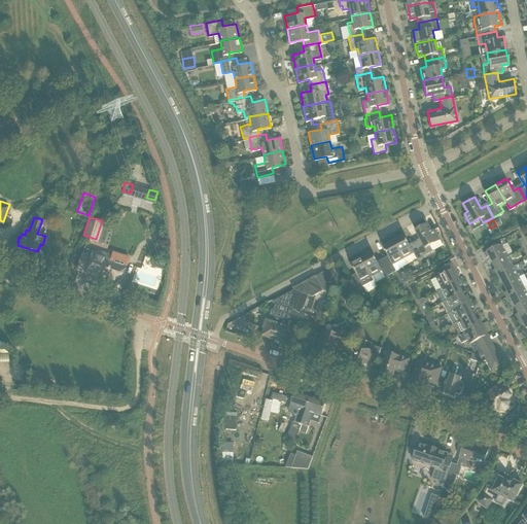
[(416,242),(416,243),(422,254),(433,249),(430,243),(441,238),(434,228),(431,229),(427,221),(415,228),(421,239),(416,242)]
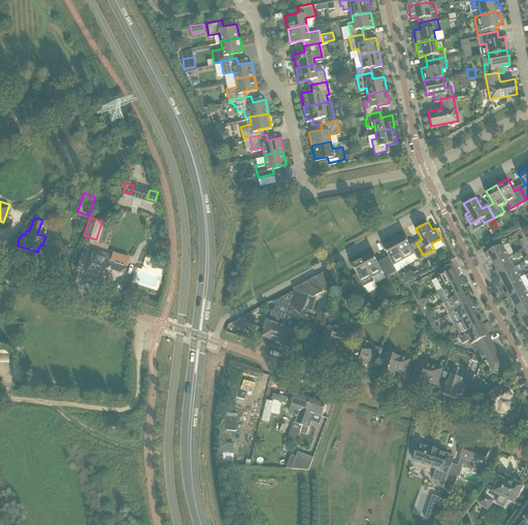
[(405,234),(394,239),(403,257),(415,251),(418,258),(423,255),(417,243),(411,247),(405,234)]
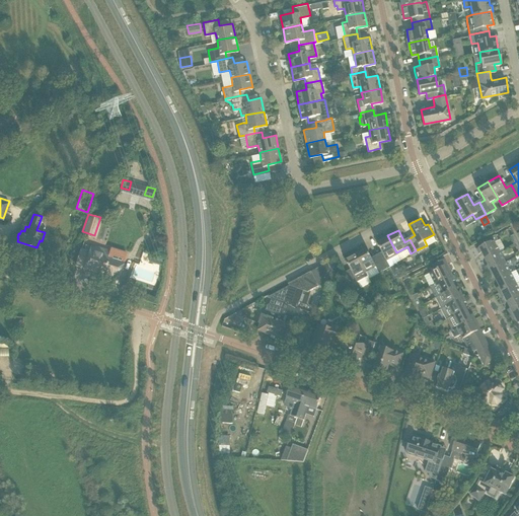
[(482,240),(483,243),(476,246),(478,251),(482,250),(485,256),(500,249),(495,239),(497,238),(498,236),(496,233),(482,240)]
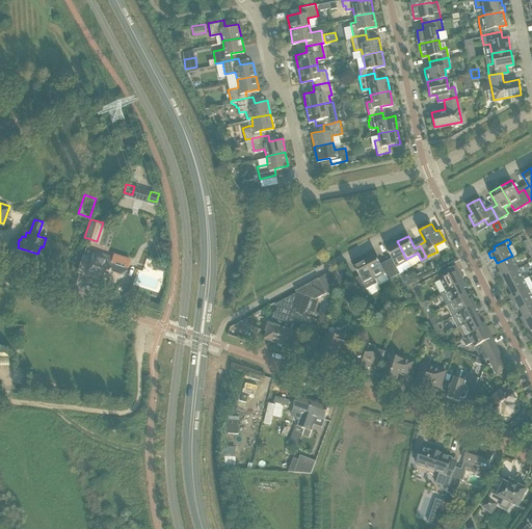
[(406,259),(397,241),(387,247),(394,260),(388,263),(394,274),(400,271),(396,264),(406,259)]
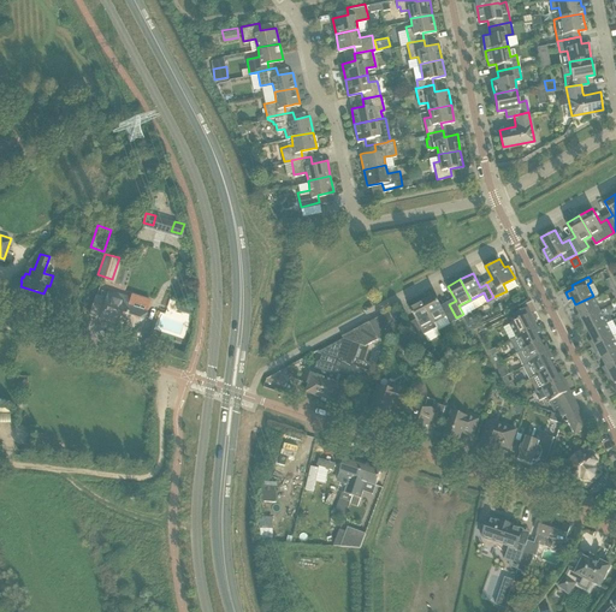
[(108,289),(106,293),(106,296),(96,293),(90,312),(100,315),(141,328),(150,298),(131,292),(130,296),(108,289)]
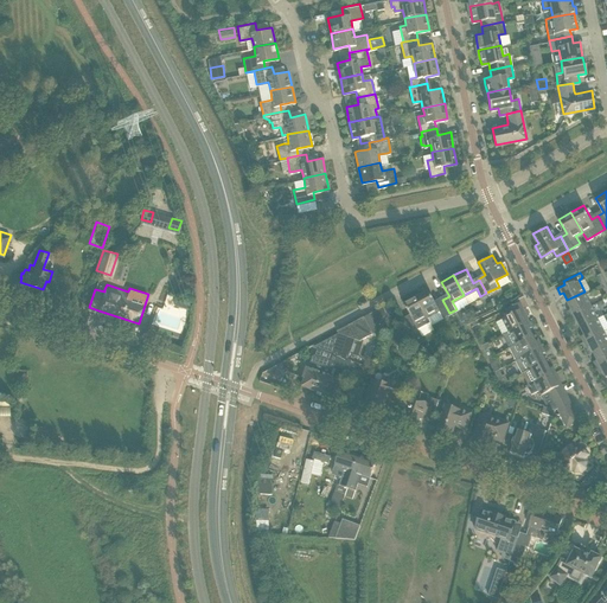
[(449,313),(442,300),(436,303),(429,289),(416,295),(427,315),(440,308),(443,316),(449,313)]
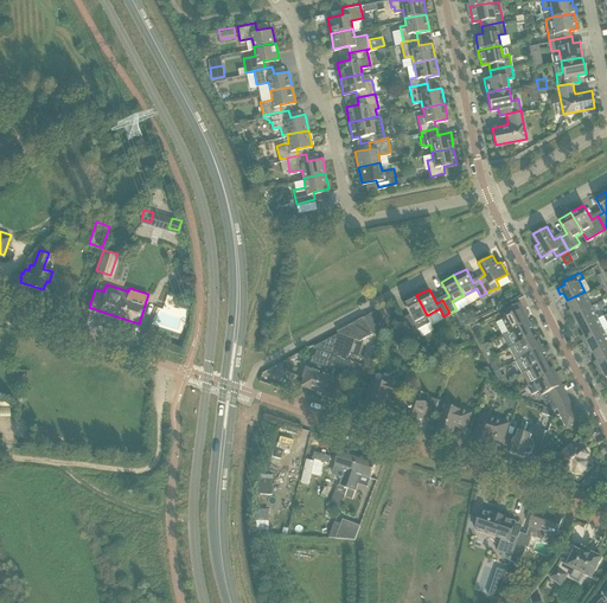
[(590,303),(585,292),(567,300),(570,307),(568,308),(570,314),(590,303)]
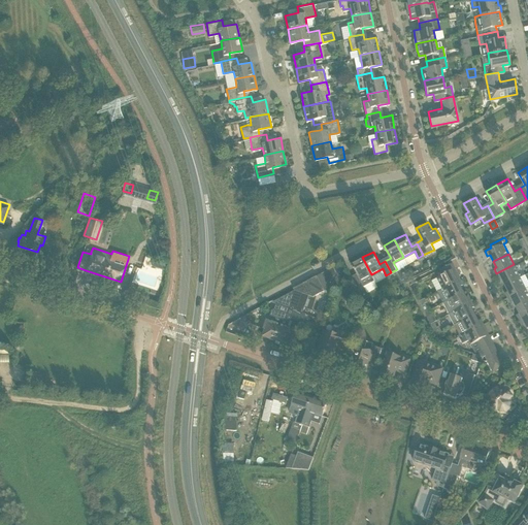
[(152,264),(165,268),(167,261),(154,257),(152,264)]
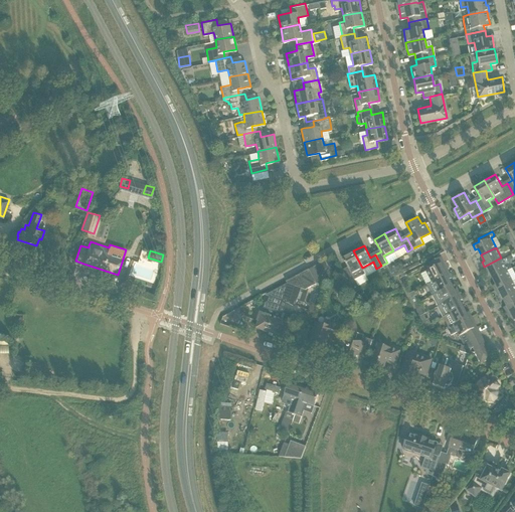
[(348,265),(342,268),(352,287),(358,284),(355,280),(354,278),(364,272),(362,268),(353,250),(343,257),(348,265)]
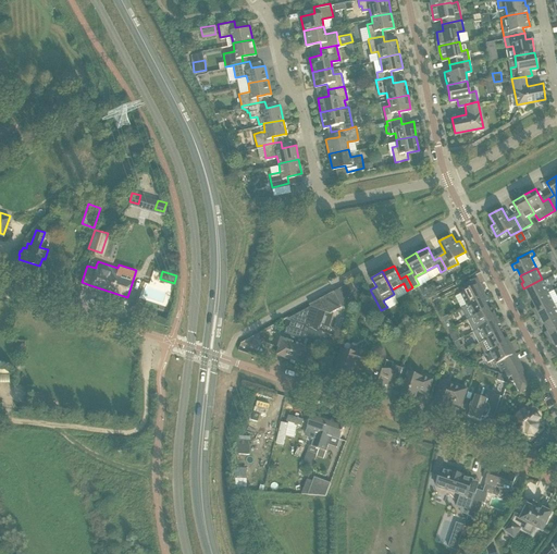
[(467,303),(485,294),(477,275),(465,282),(468,287),(461,291),(467,303)]
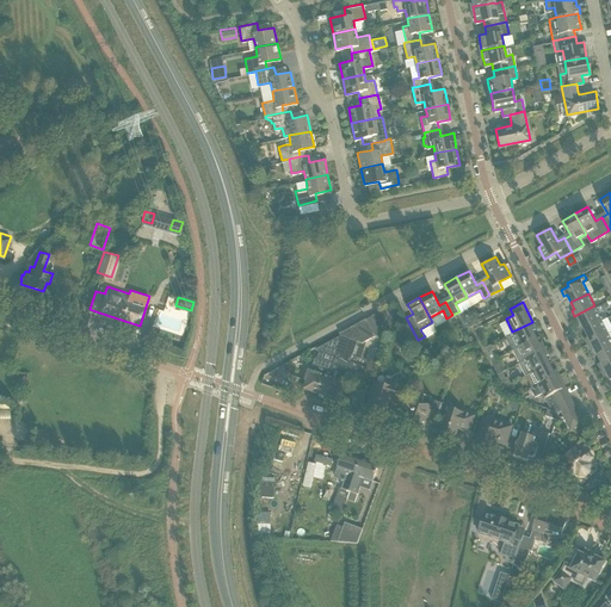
[(602,319),(594,305),(574,316),(576,322),(580,320),(584,327),(602,319)]
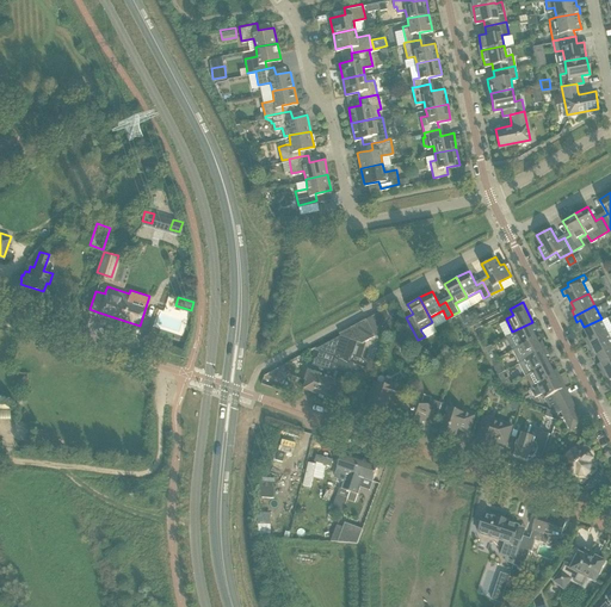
[(372,314),(366,317),(366,319),(375,333),(381,330),(381,329),(384,328),(383,327),(386,321),(381,314),(378,310),(372,314)]
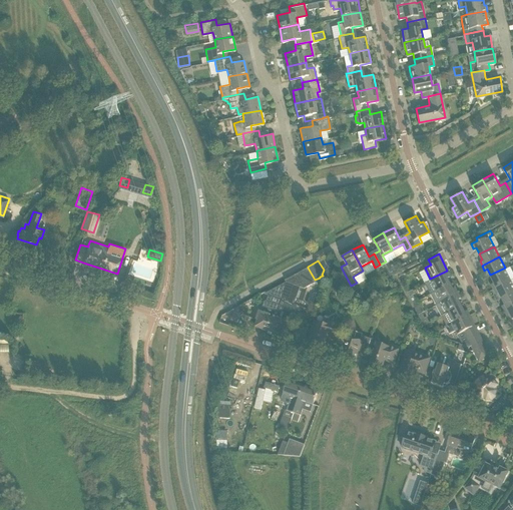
[(308,267),(287,278),(285,279),(286,280),(300,286),(304,287),(316,281),(315,280),(308,268),(308,267)]
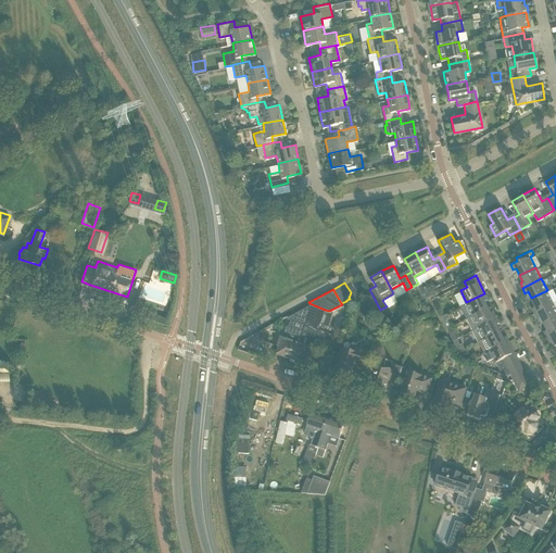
[(553,302),(547,290),(531,298),(534,304),(532,306),(534,311),(553,302)]
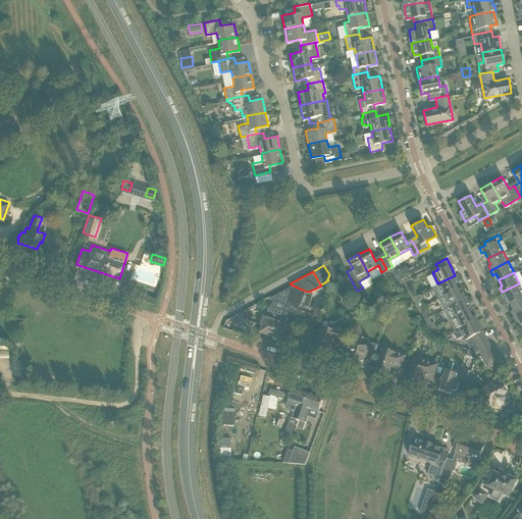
[(455,275),(437,283),(432,287),(437,298),(458,288),(455,280),(458,279),(455,275)]
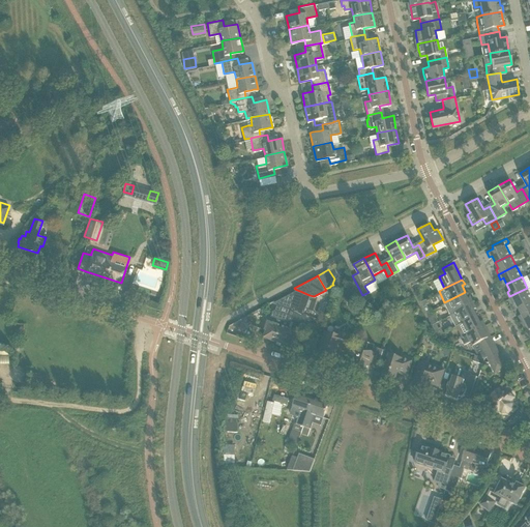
[(529,293),(527,288),(509,296),(511,301),(514,300),(518,306),(529,299),(529,293)]
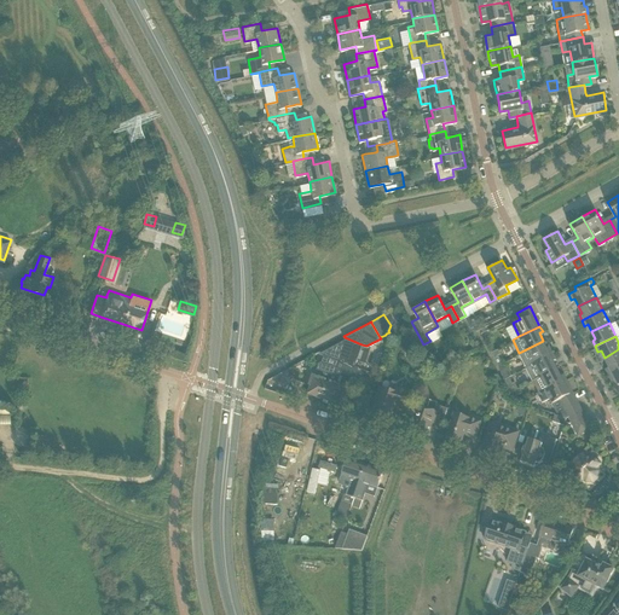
[(319,361),(317,366),(314,373),(312,372),(308,383),(311,383),(308,392),(322,396),(330,371),(334,372),(339,359),(345,337),(319,352),(324,353),(322,360),(319,361)]
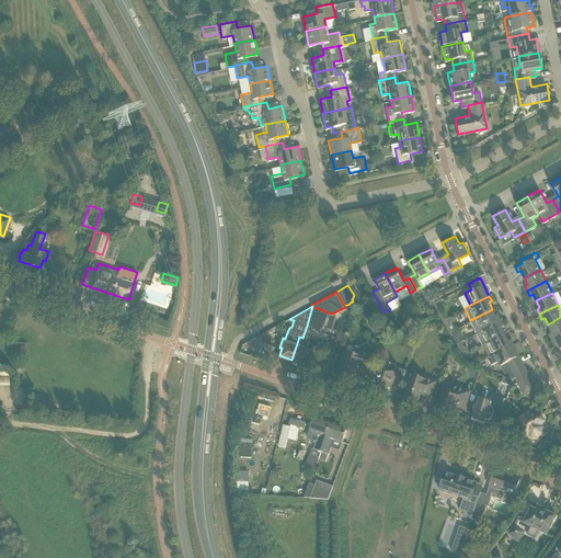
[(312,306),(307,326),(317,329),(321,331),(323,325),(328,312),(312,306)]
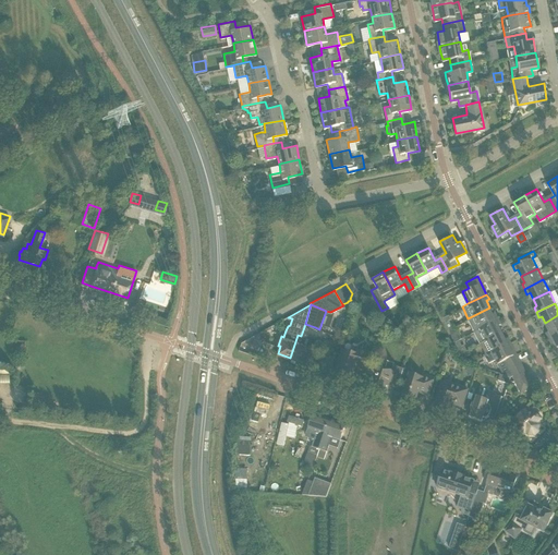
[(489,308),(468,318),(474,329),(498,317),(496,312),(493,314),(489,308)]
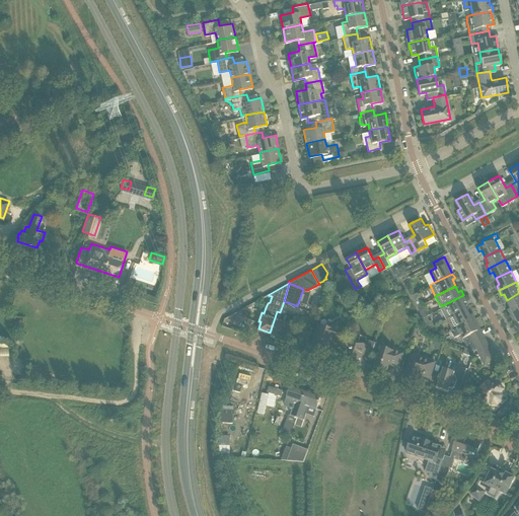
[(518,307),(518,293),(507,300),(510,306),(508,307),(510,312),(518,307)]
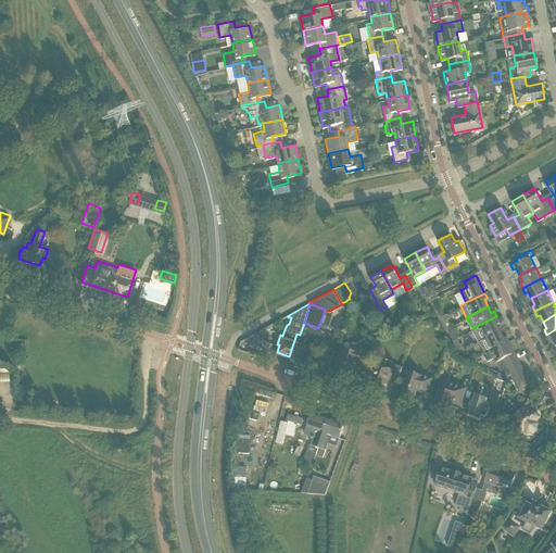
[(496,316),(472,328),(478,340),(500,329),(496,323),(500,321),(496,316)]
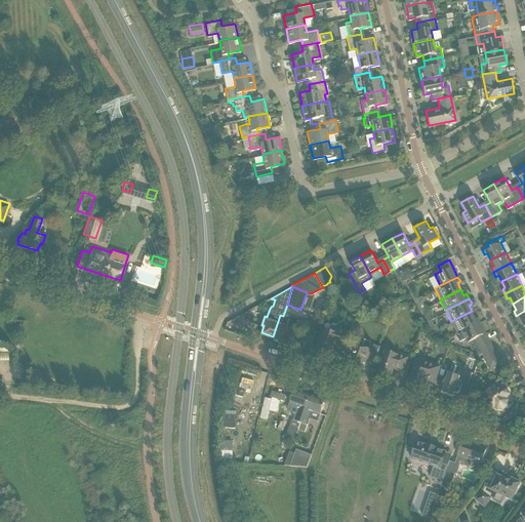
[(295,313),(296,308),(287,305),(283,316),(280,315),(273,336),(284,340),(287,333),(289,334),(292,325),(290,324),(293,313),(295,313)]
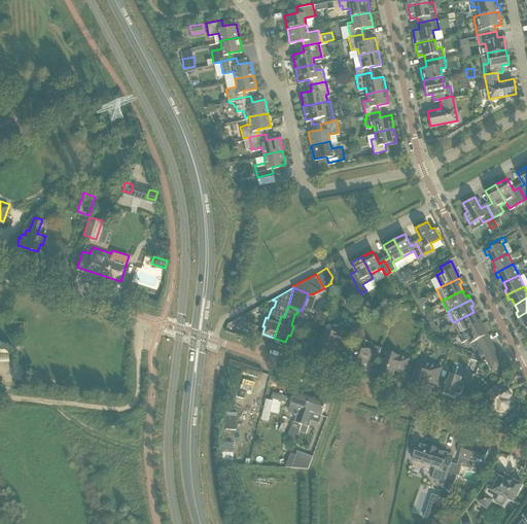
[(429,312),(427,308),(423,310),(429,321),(435,318),(432,311),(429,312)]
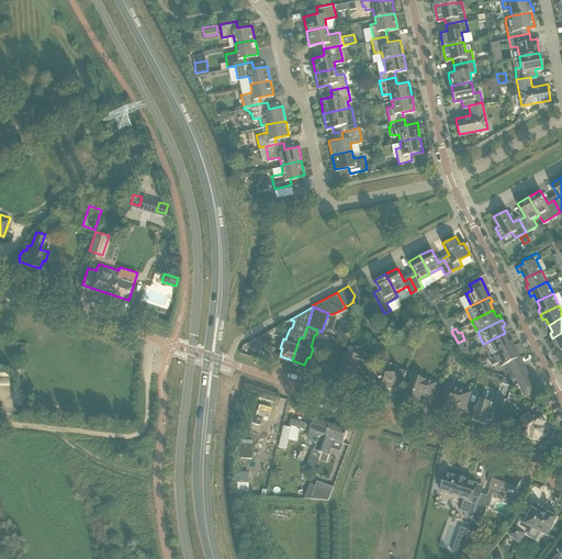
[(505,333),(483,344),(484,344),(490,342),(495,353),(514,343),(512,338),(508,339),(505,333)]
